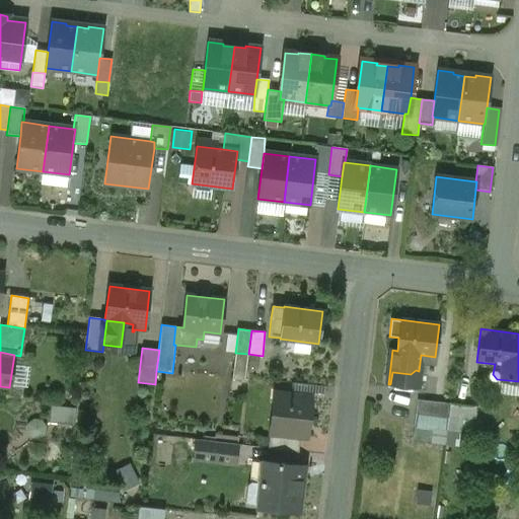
[(248,354),(235,353),(232,380),(245,382),(248,354)]
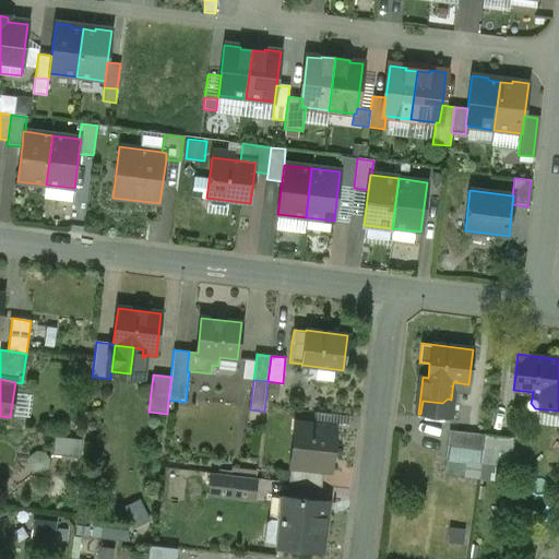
[(558,412),(542,413),(542,423),(558,421),(558,412)]
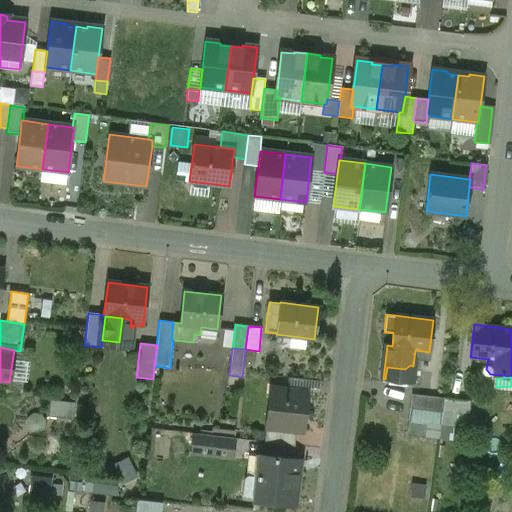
[(307,392),(285,389),(284,400),(269,398),(266,428),(296,431),(303,432),(307,392)]
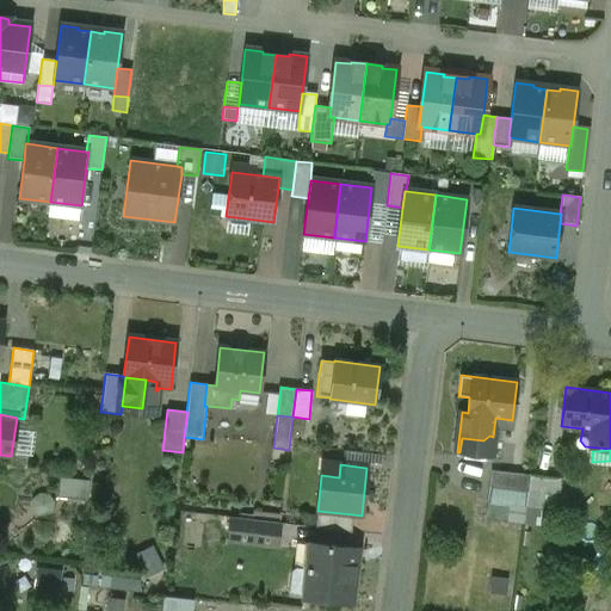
[(530,476),(491,471),(489,488),(528,493),(530,476)]
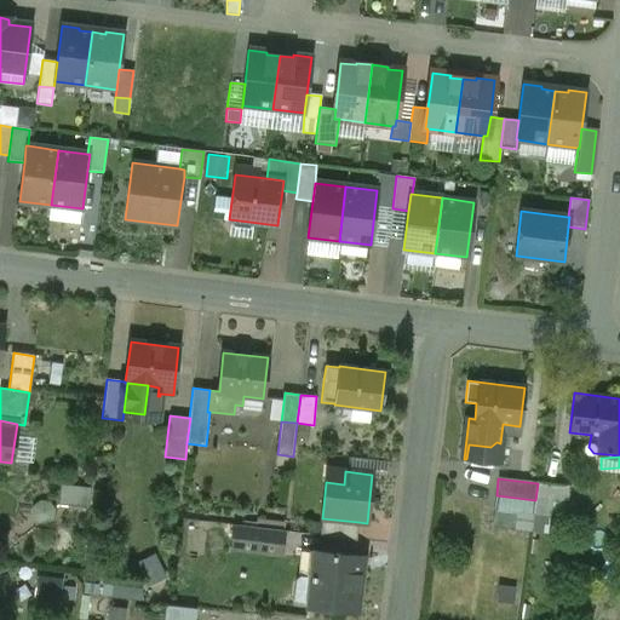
[(64,482),(62,501),(93,505),(96,486),(64,482)]
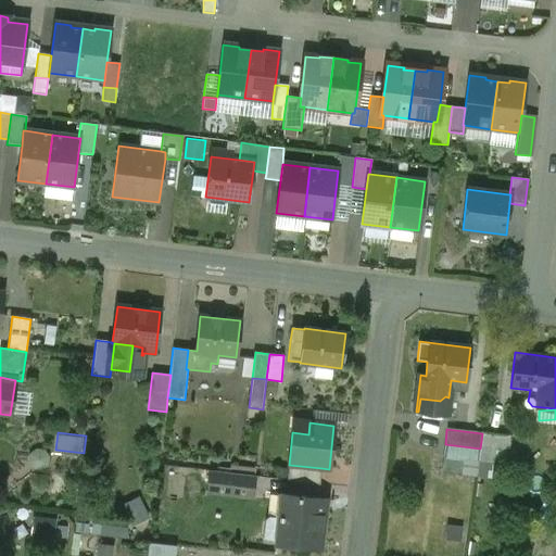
[(510,436),(482,432),(480,449),(479,460),(493,463),(494,449),(508,451),(510,436)]
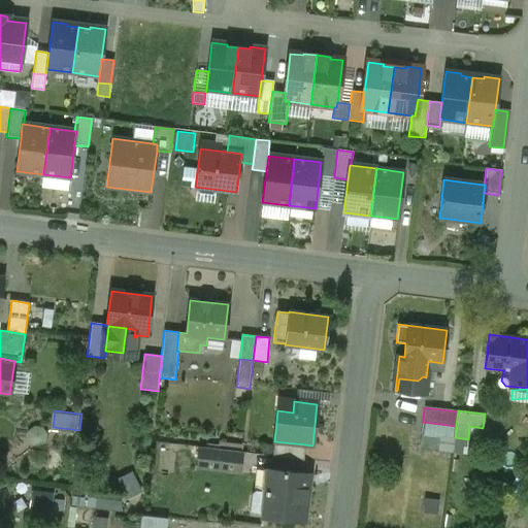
[(456,426),(423,422),(421,434),(455,437),(456,426)]
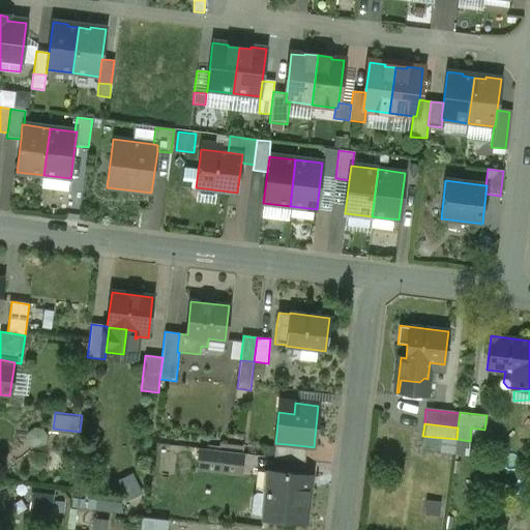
[(261,444),(252,443),(251,454),(260,455),(261,444)]
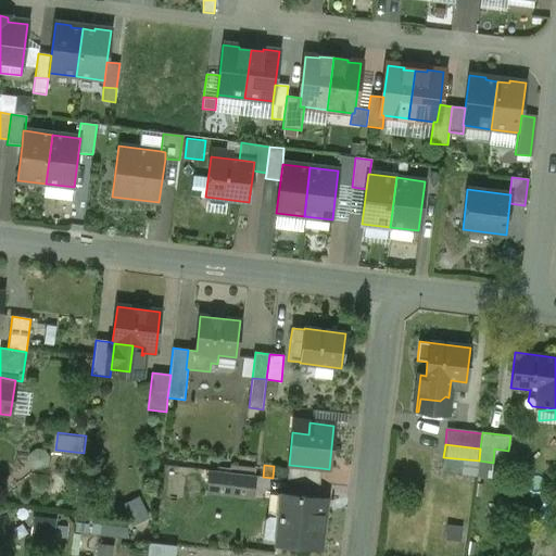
[(321,468),(289,465),(287,481),(319,485),(321,468)]
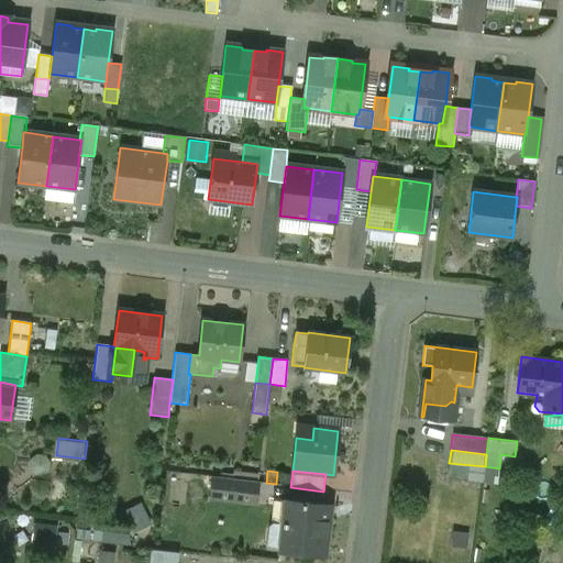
[(172,476),(170,504),(187,505),(188,477),(172,476)]
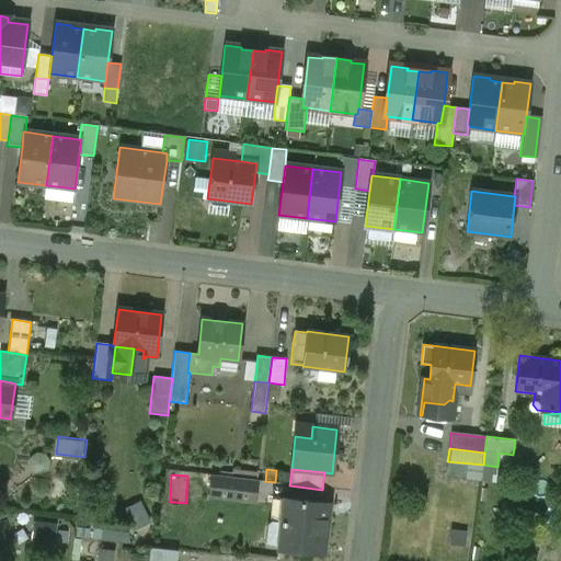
[(256,481),(217,477),(216,492),(255,496),(256,481)]
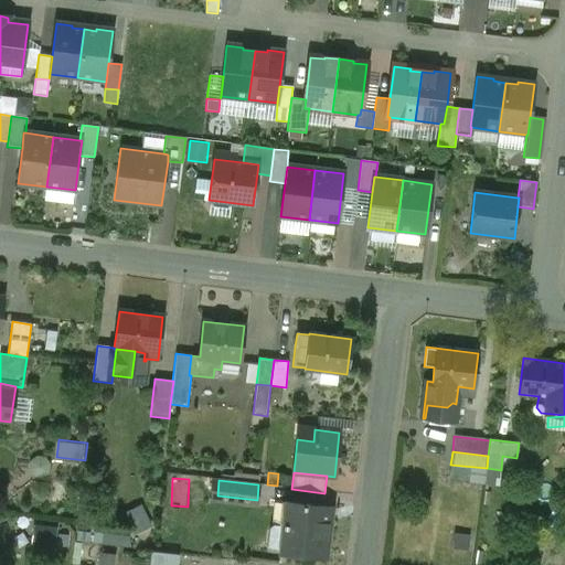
[(331,508),(283,502),(283,503),(290,504),(288,525),(285,525),(284,526),(274,525),(270,528),(267,551),(326,557),(331,508)]
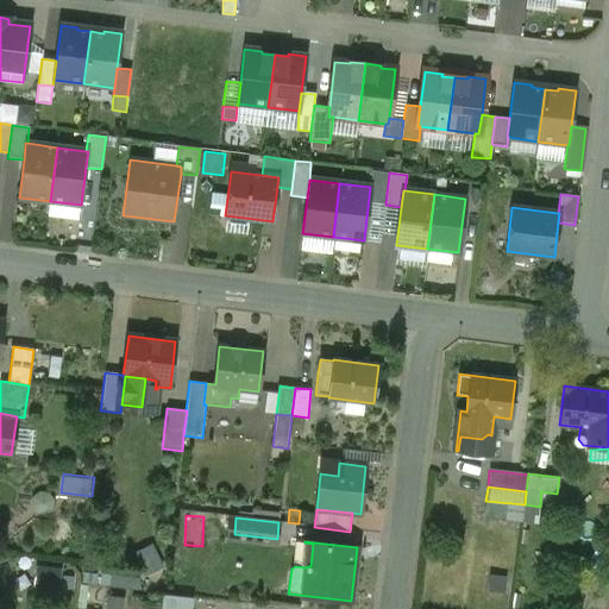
[(151,572),(167,565),(156,544),(140,551),(151,572)]
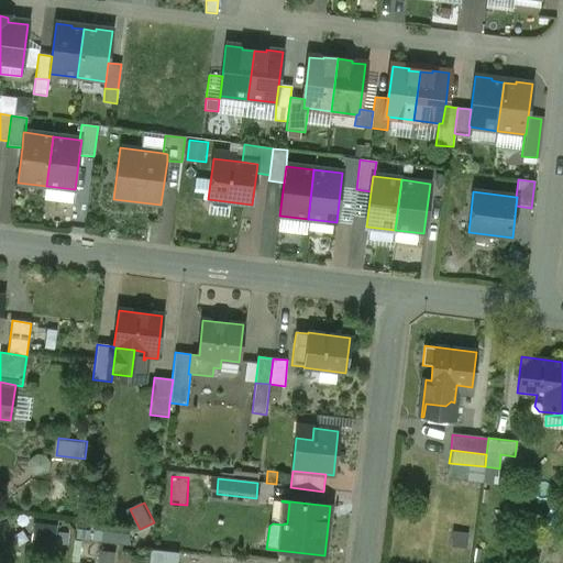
[(177,562),(179,553),(152,550),(150,562),(177,562)]
